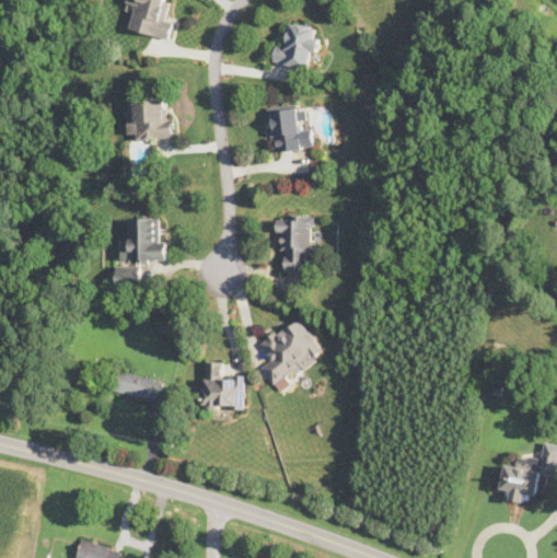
[(166,39),(171,20),(163,19),(166,0),(125,0),(124,7),(134,9),(129,32),(166,39)]
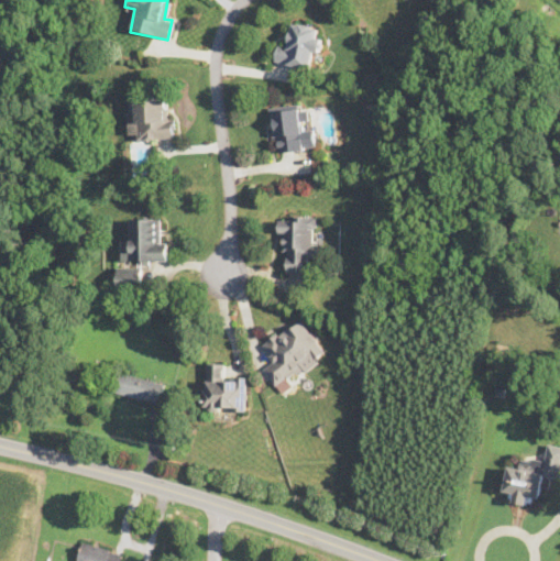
[(316,61),(322,30),(292,23),(287,45),(276,43),(272,63),(306,70),(308,58),(316,61)]
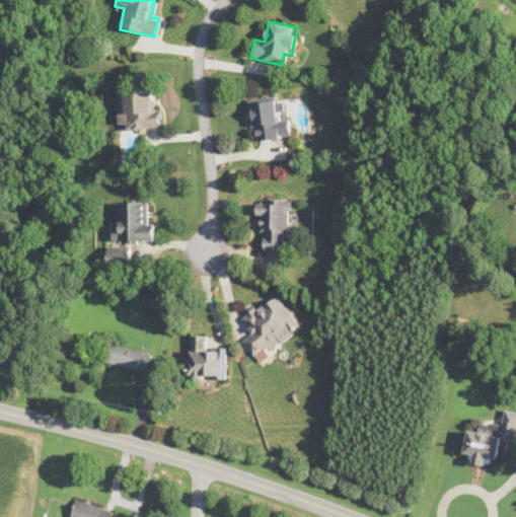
[(157,91),(125,92),(125,103),(116,103),(117,130),(158,129),(157,91)]
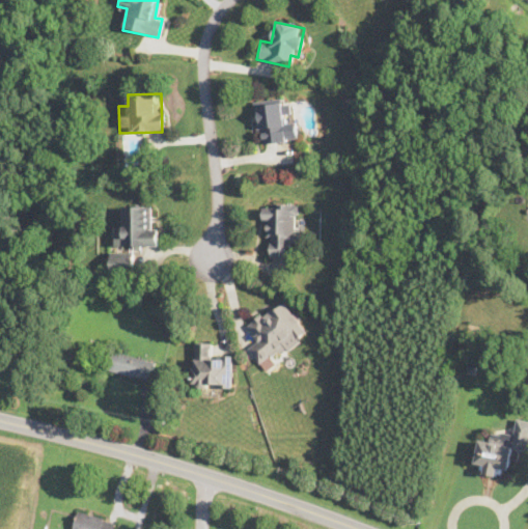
[(256,146),(294,142),(288,99),(251,103),(256,146)]
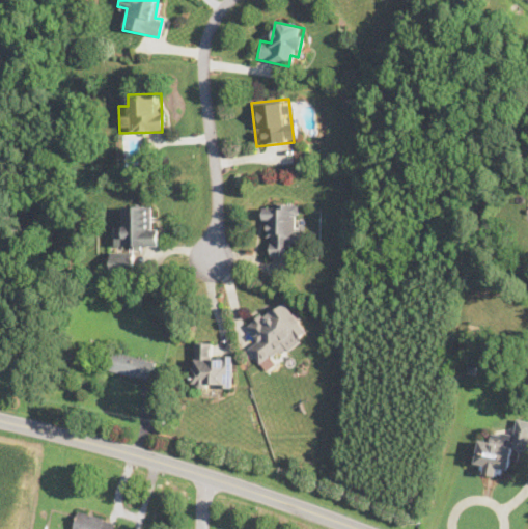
[(268,258),(288,258),(288,248),(298,248),(298,204),(261,204),(261,238),(268,238),(268,258)]
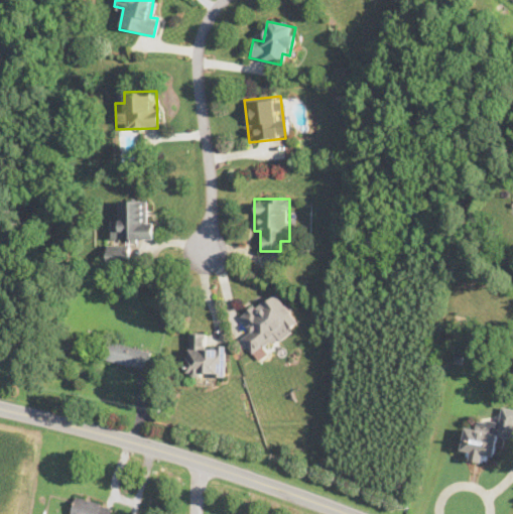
[(149,239),(149,201),(118,201),(118,220),(110,220),(110,239),(149,239)]
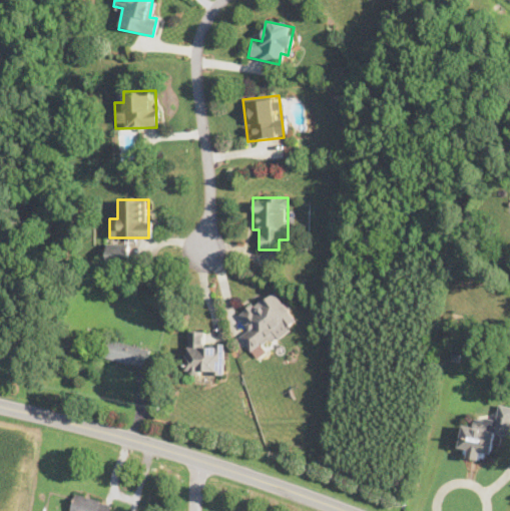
[(104,264),(126,264),(126,244),(104,244),(104,264)]
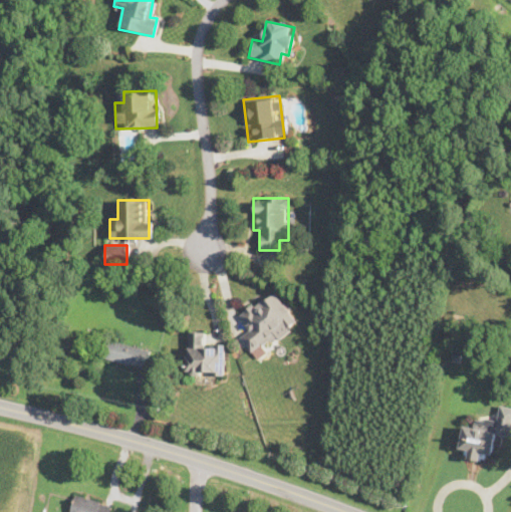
[(237,318),(247,332),(237,339),(250,357),(295,324),(272,293),(237,318)]
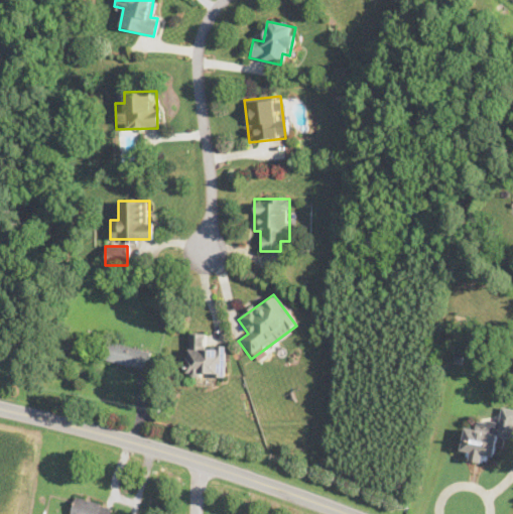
[(205,348),(205,335),(185,335),(185,377),(223,377),(223,348),(205,348)]
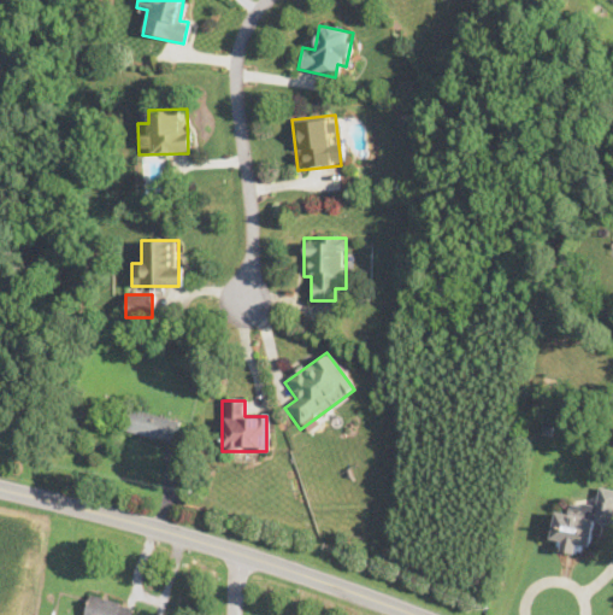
[(178,421),(125,409),(121,432),(172,444),(178,421)]
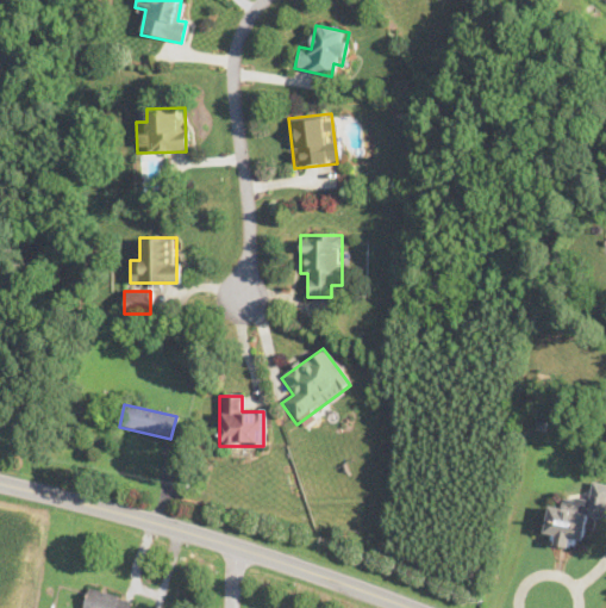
[(605,521),(605,514),(605,485),(589,483),(586,502),(561,498),(560,508),(548,506),(543,533),(554,535),(551,545),(568,548),(570,539),(581,541),(583,529),(591,531),(592,519),(605,521)]
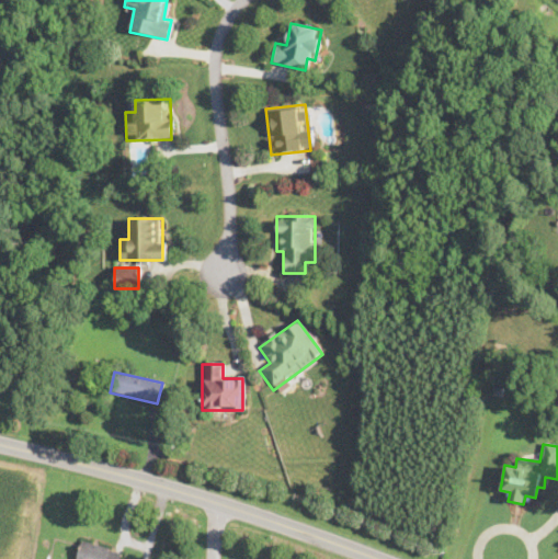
[(118,558),(120,552),(79,543),(75,558),(118,558)]
